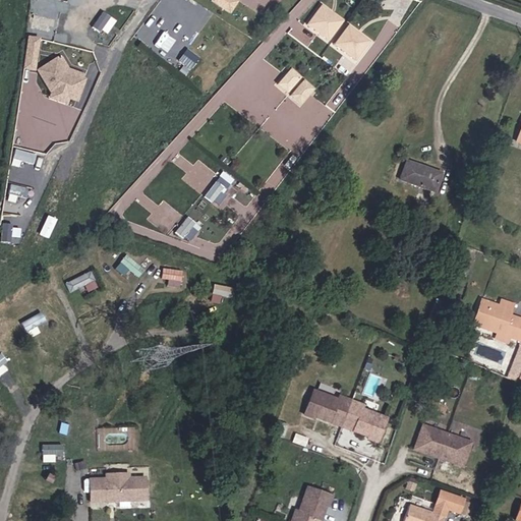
[(211,0),(212,0),(232,13),(239,0),(211,0)]
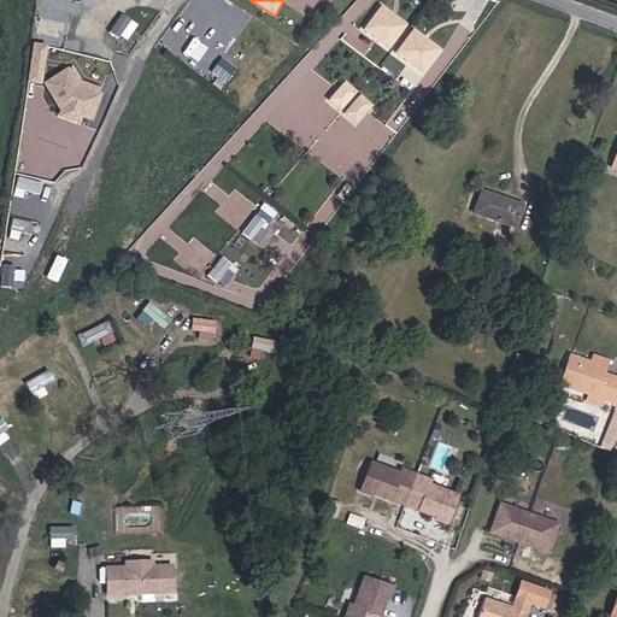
[(381,9),(380,11),(391,18),(389,21),(392,22),(393,22),(404,29),(406,27),(381,9)]
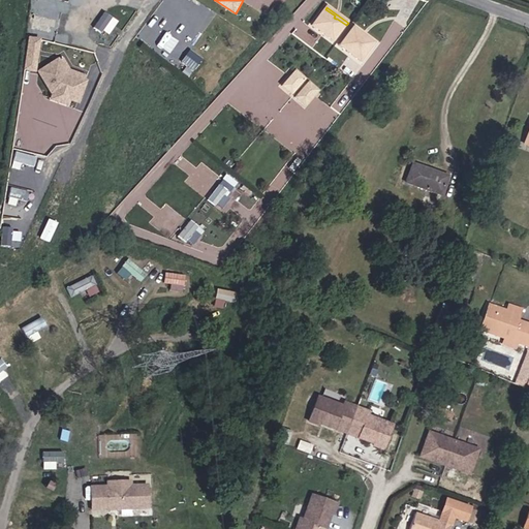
[(334,42),(346,25),(337,19),(336,19),(334,18),(335,16),(325,9),(312,26),(334,42)]
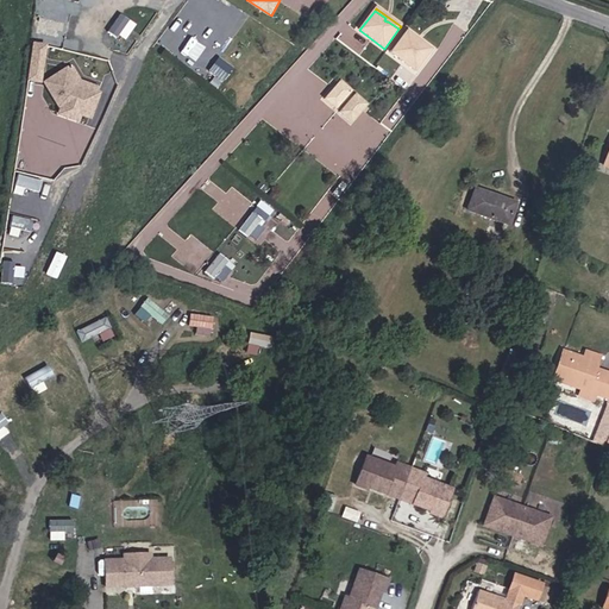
[(61,38),(66,19),(41,14),(36,32),(61,38)]
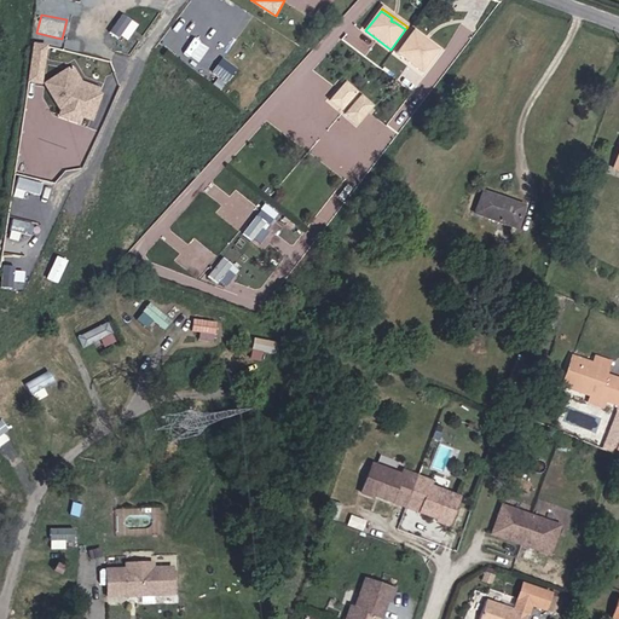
[(416,34),(414,35),(424,44),(424,46),(426,47),(428,46),(439,55),(440,52),(416,34)]
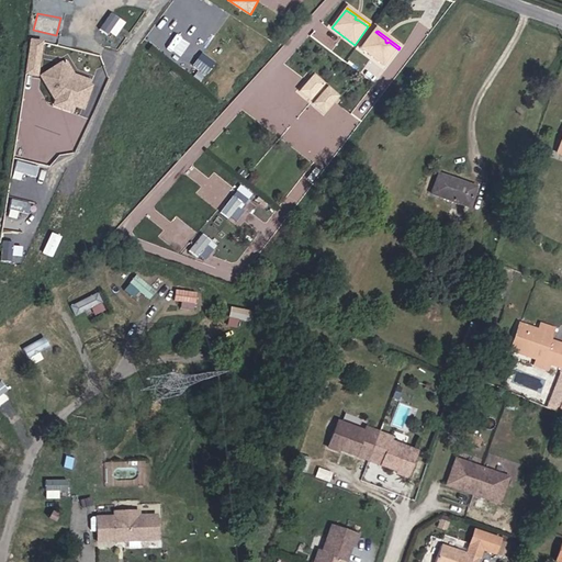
[(384,67),(398,49),(389,42),(386,43),(385,42),(385,40),(375,32),(362,51),(384,67)]
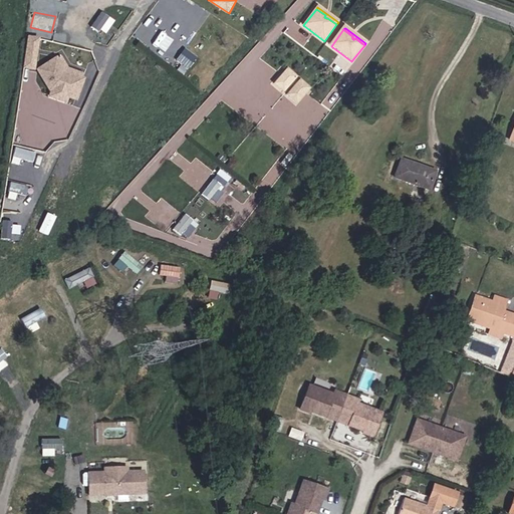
[(22,67),(35,69),(41,36),(28,34),(22,67)]
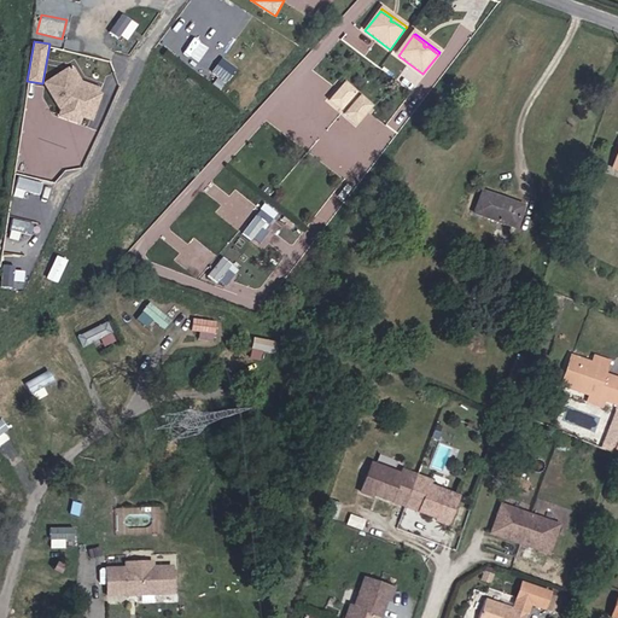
[(380,66),(385,60),(375,53),(371,60),(380,66)]
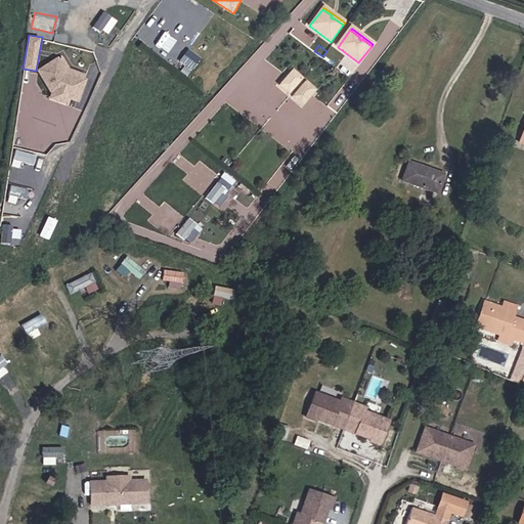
[(188,48),(180,60),(192,69),(201,57),(188,48)]
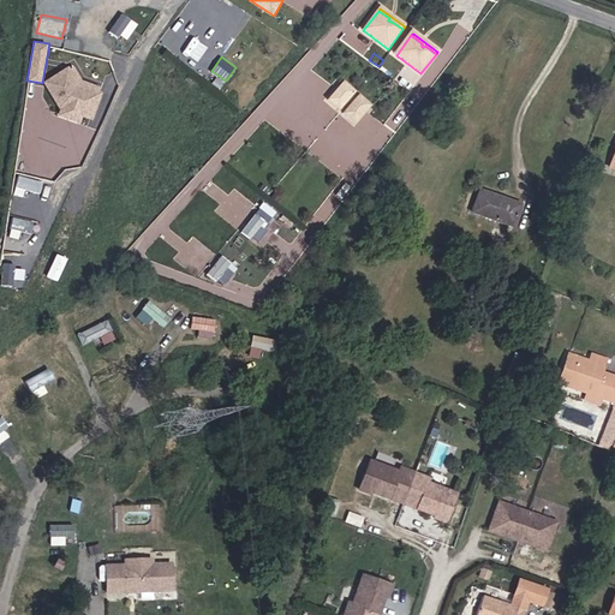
[(388,73),(394,66),(389,63),(383,70),(388,73)]
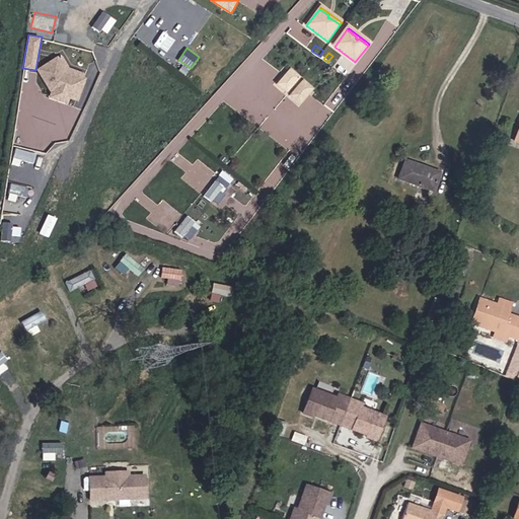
[(74,101),(82,83),(64,75),(55,63),(40,73),(52,91),(74,101)]
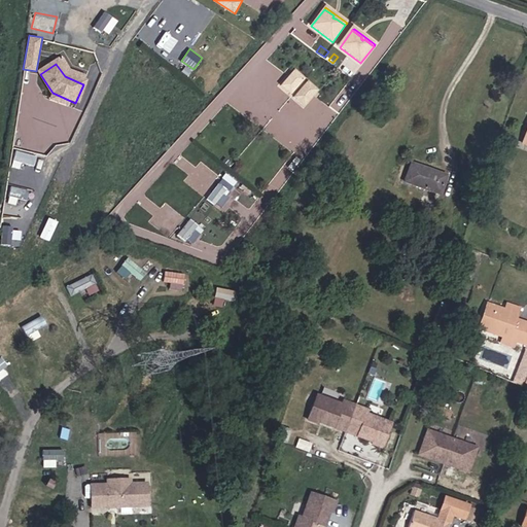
[(304,81),(293,73),(290,77),(301,85),(304,81)]
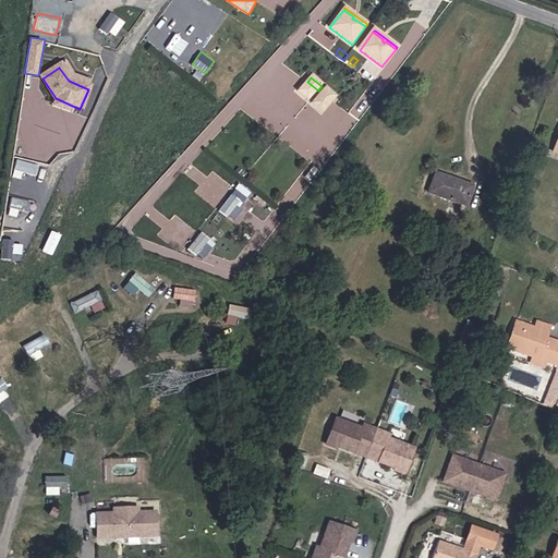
[(307,104),(318,91),(307,82),(296,95),(307,104)]
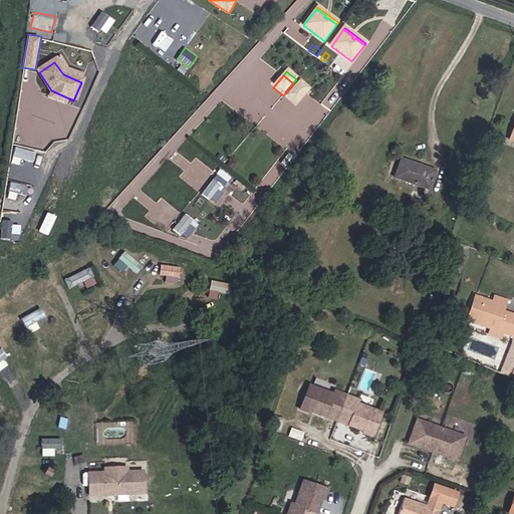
[(296,106),(306,94),(302,91),(305,87),(299,82),(286,98),(296,106)]
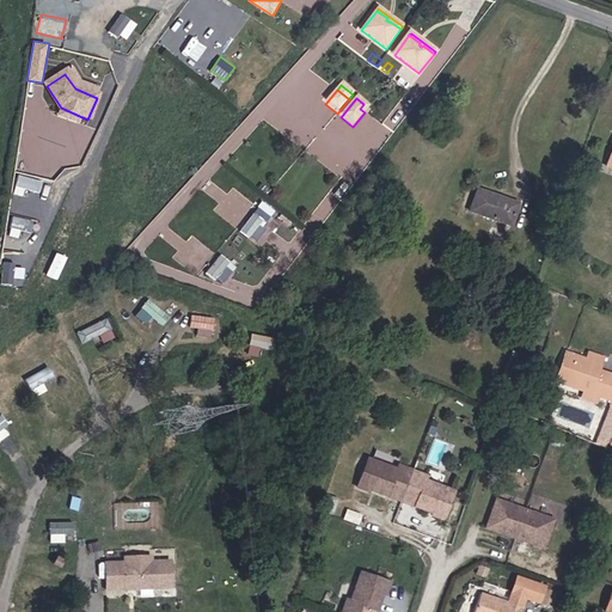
[(267,196),(270,190),(264,185),(259,190),(267,196)]
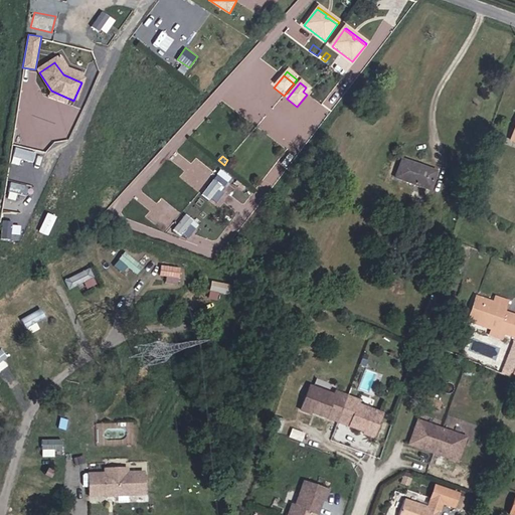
[(428,188),(435,170),(401,158),(395,176),(428,188)]
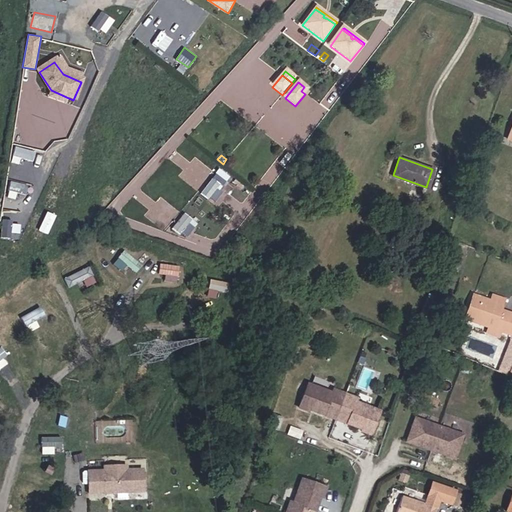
[(211,202),(223,188),(214,181),(203,195),(211,202)]
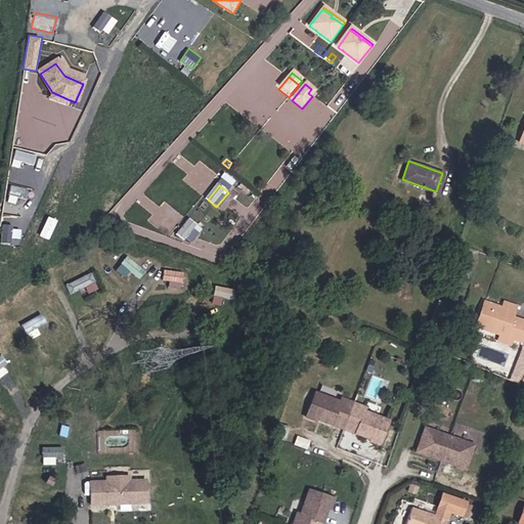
[(187,218),(177,232),(191,243),(202,228),(187,218)]
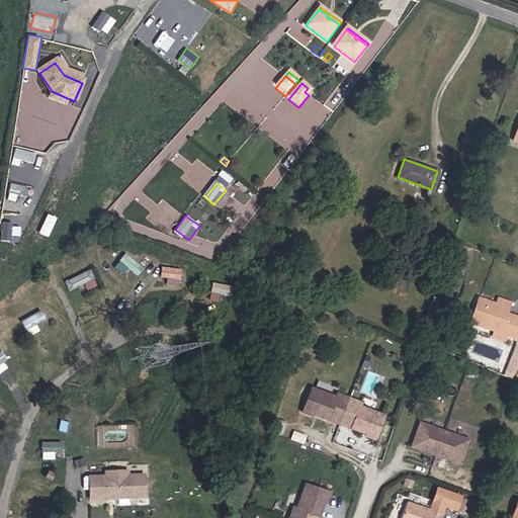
[(115,267),(125,274),(128,268),(140,275),(146,267),(125,253),(115,267)]
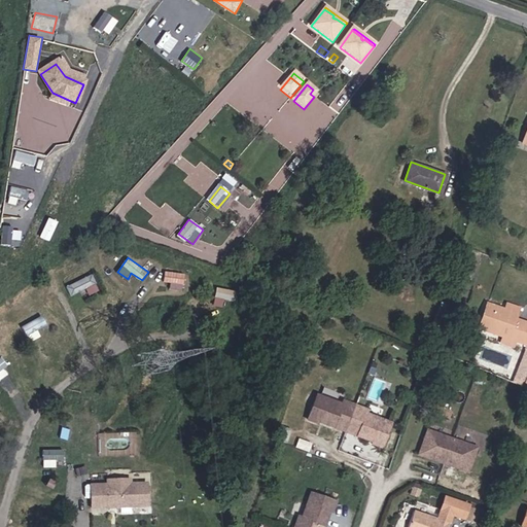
[(165,271),(164,281),(184,283),(184,273),(165,271)]
